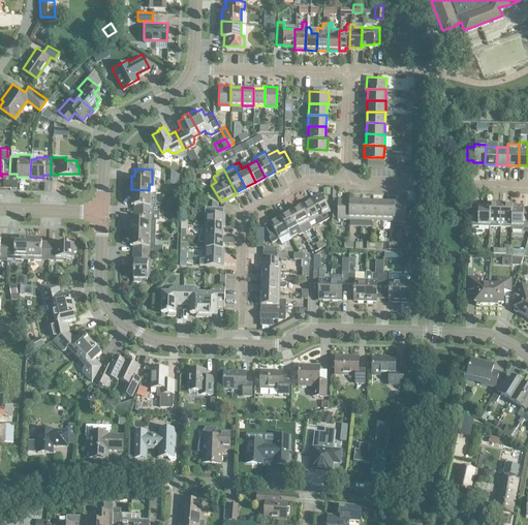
[(133,203),(133,210),(151,211),(151,204),(155,204),(155,190),(149,190),(131,189),(130,203),(133,203)]
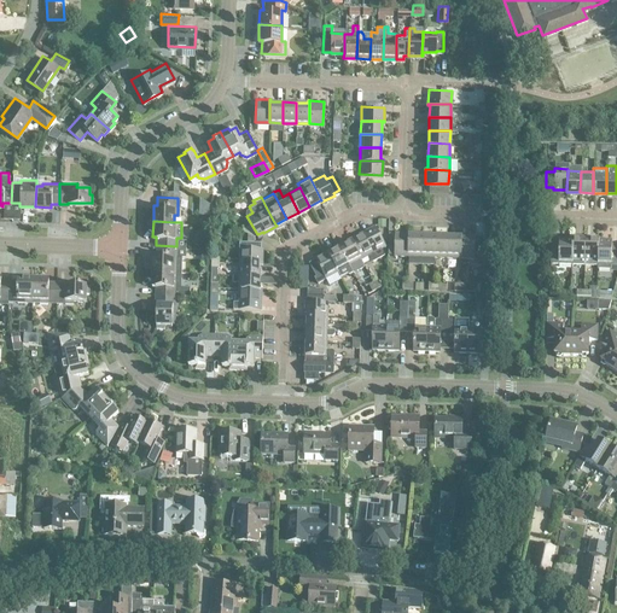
[(348,237),(349,239),(350,238),(360,257),(367,254),(370,258),(371,260),(383,252),(383,251),(380,246),(384,244),(374,225),(362,232),(361,229),(348,237)]
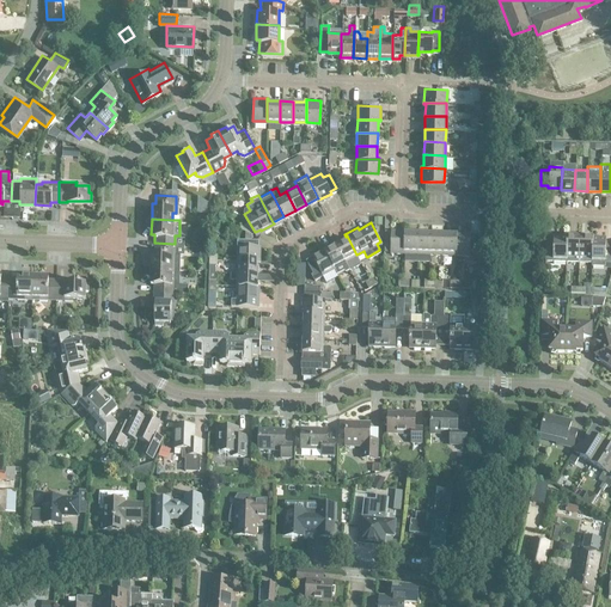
[(263,239),(274,233),(270,227),(260,232),(263,239)]
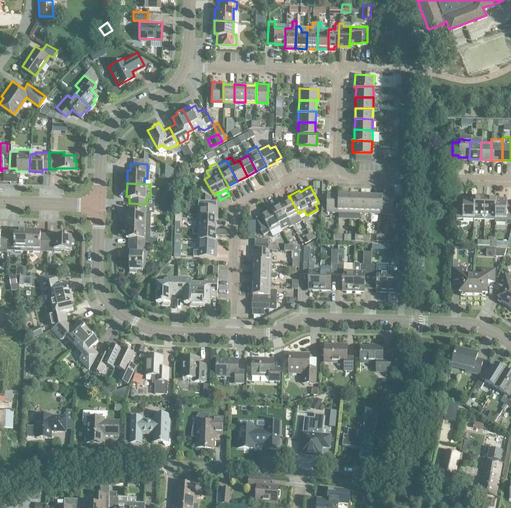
[(337,210),(337,191),(326,191),(325,210),(337,210)]
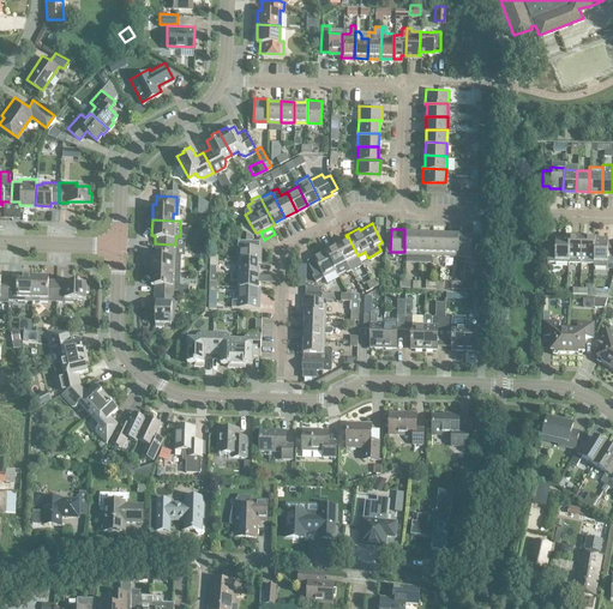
[(418,252),(418,231),(406,230),(406,229),(404,229),(404,252),(418,252)]
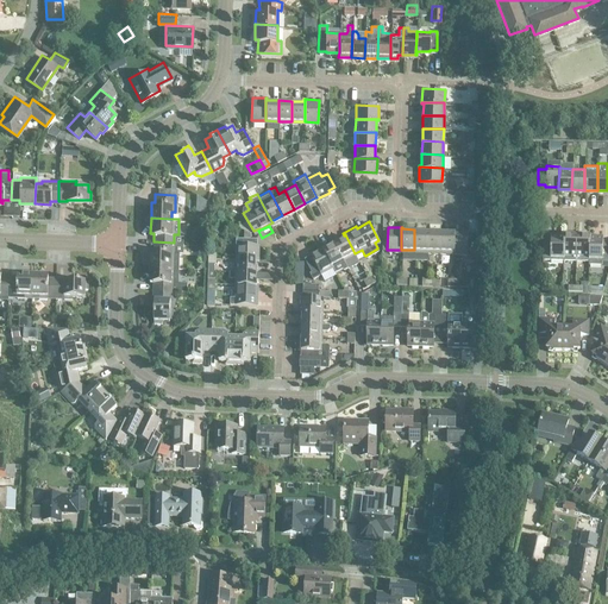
[(453,251),(453,228),(452,228),(452,231),(440,230),(440,251),(453,251)]
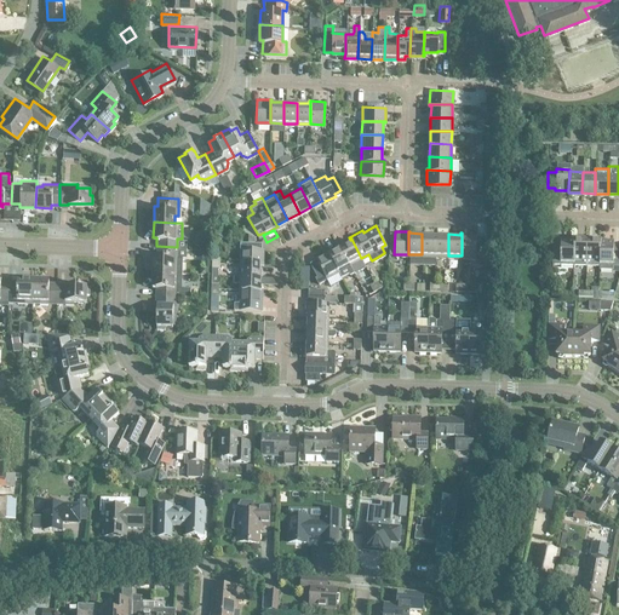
[(462,233),(462,256),(475,257),(475,252),(482,252),(483,235),(476,235),(476,234),(462,233)]
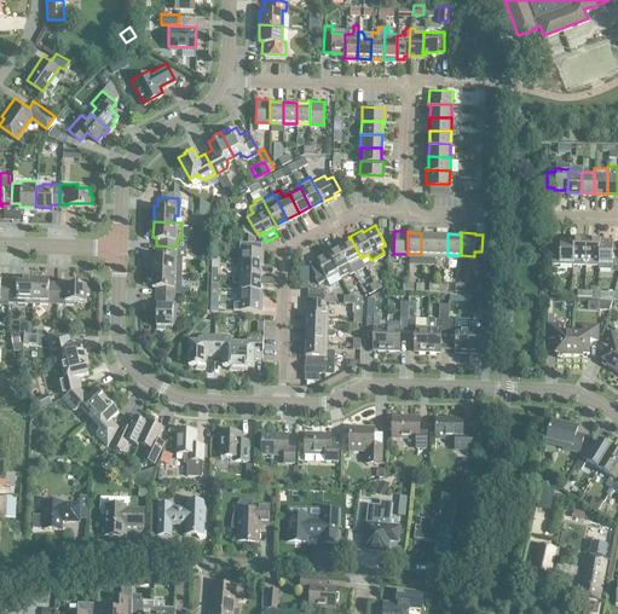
[(434,255),(434,233),(421,233),(421,254),(434,255)]
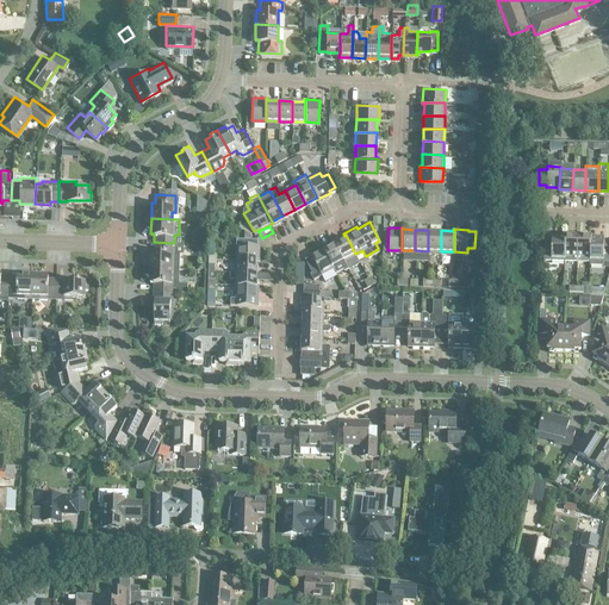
[(441,251),(441,230),(428,230),(428,251),(441,251)]
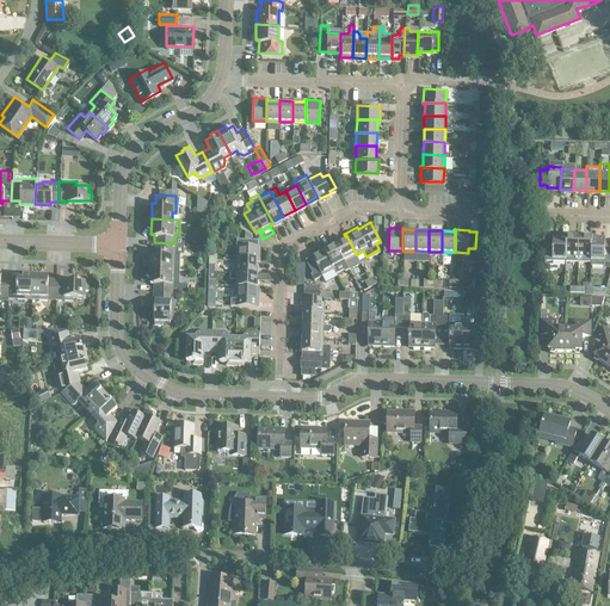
[(577,259),(578,233),(565,233),(565,235),(564,259),(577,259)]
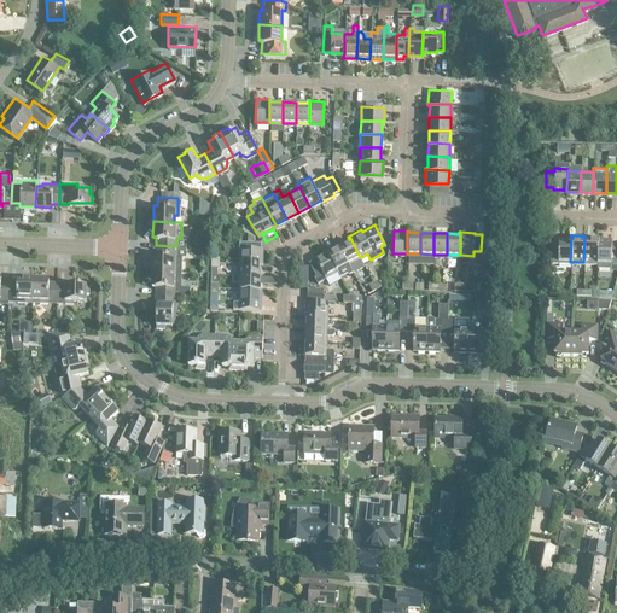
[(585,235),(583,262),(597,263),(598,239),(598,237),(585,235)]
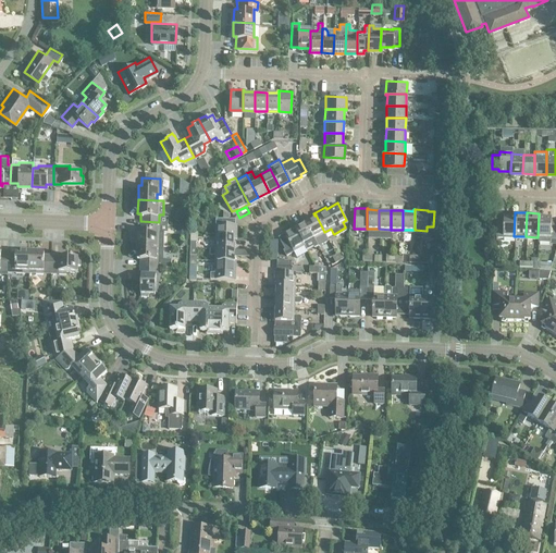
[(305,220),(314,237),(324,232),(316,214),(314,216),(305,220)]
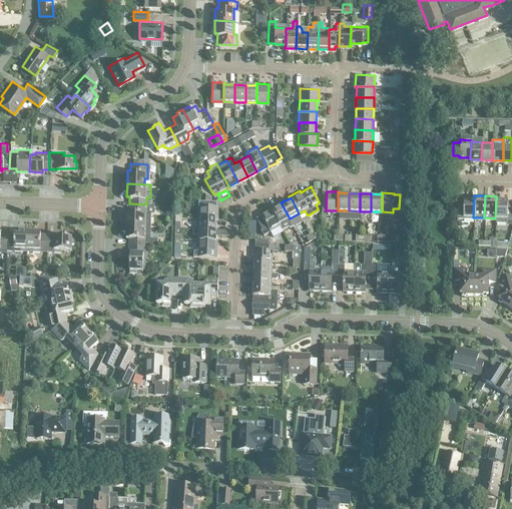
[(456,211),(457,211),(456,216),(473,217),(474,197),(463,197),(463,198),(457,198),(456,211)]
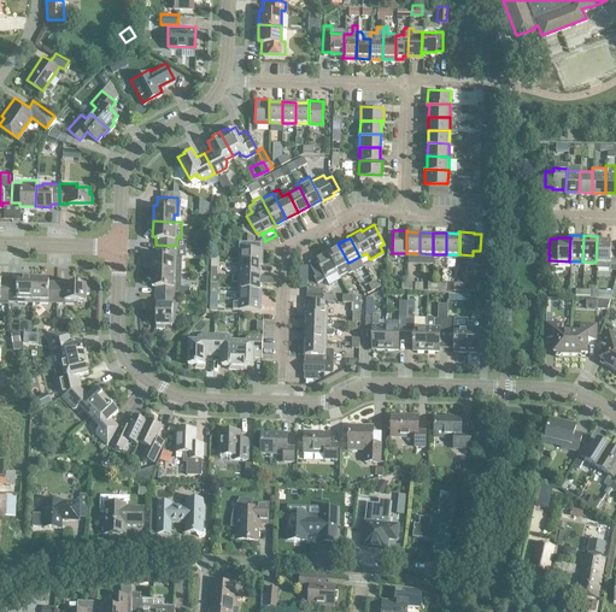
[(259,262),(262,262),(262,246),(259,246),(260,240),(238,239),(238,246),(239,246),(238,259),(259,260),(259,262)]
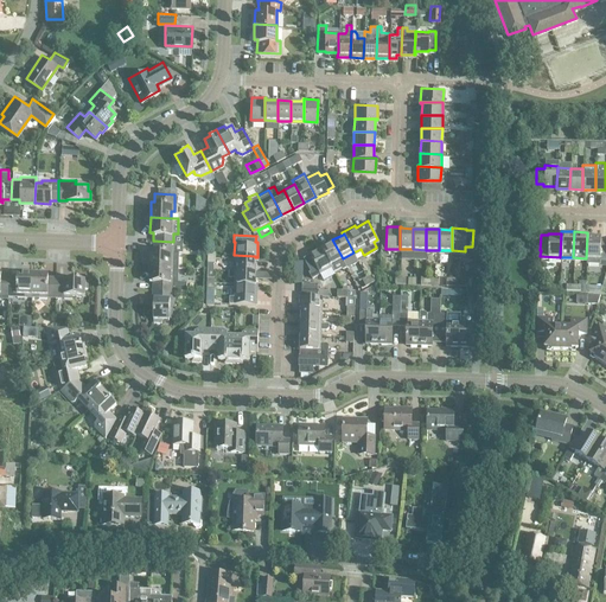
[(600,235),(587,235),(586,258),(586,261),(599,261),(599,257),(605,256),(605,236),(600,237),(600,235)]
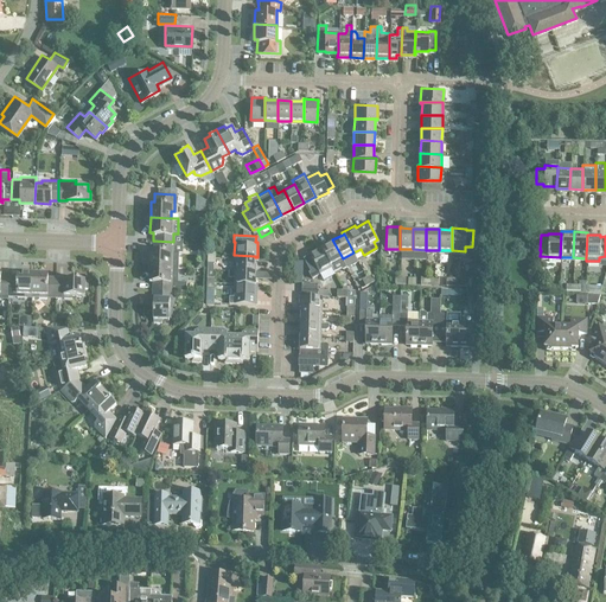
[(265,254),(273,248),(267,237),(257,243),(265,254)]
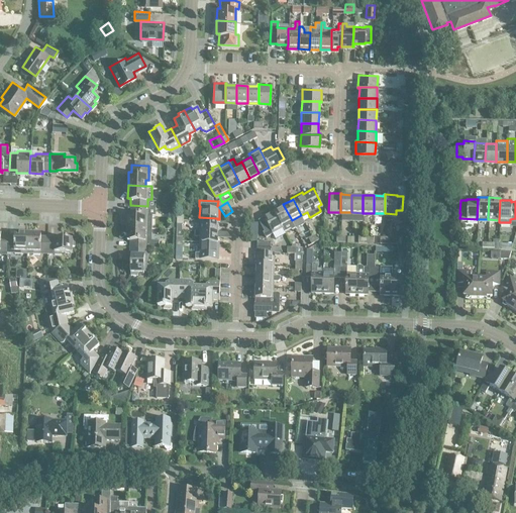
[(283,204),(274,209),(274,210),(282,225),(284,229),(290,226),(291,227),(294,225),(292,220),(283,204)]
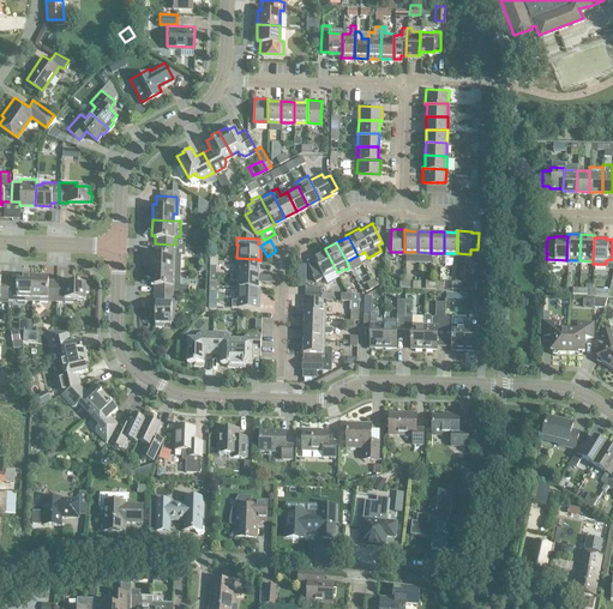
[(151,252),(150,267),(180,269),(180,253),(175,252),(175,245),(155,243),(155,252),(151,252)]
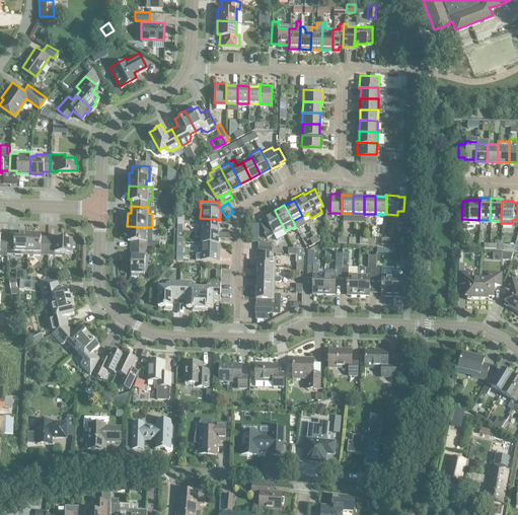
[(285,230),(283,226),(275,211),(275,210),(275,209),(264,215),(264,216),(260,219),(265,229),(263,230),(266,236),(273,232),(276,237),(286,231),(285,230)]
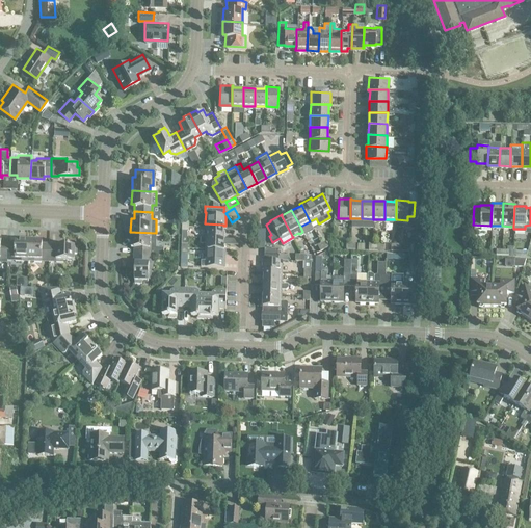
[(223,236),(223,226),(223,225),(205,223),(205,235),(223,236)]
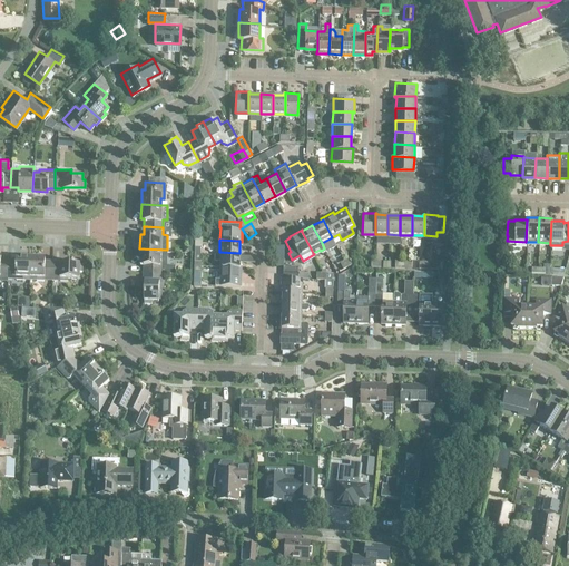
[(143,263),(141,271),(162,271),(174,272),(174,263),(166,263),(167,250),(139,249),(139,263),(143,263)]
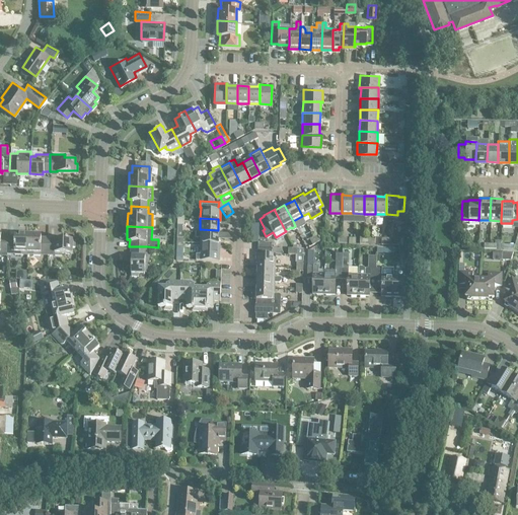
[(218,230),(200,229),(195,229),(195,235),(200,235),(200,240),(217,241),(217,240),(218,230)]
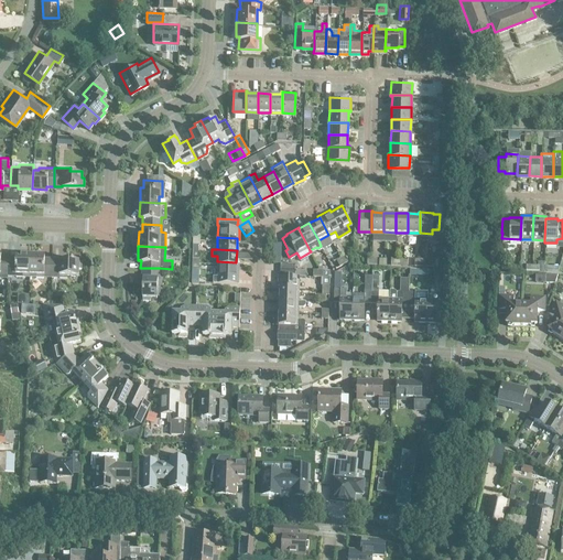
[(15,255),(8,255),(7,273),(22,273),(22,271),(29,271),(30,251),(15,251),(15,255)]
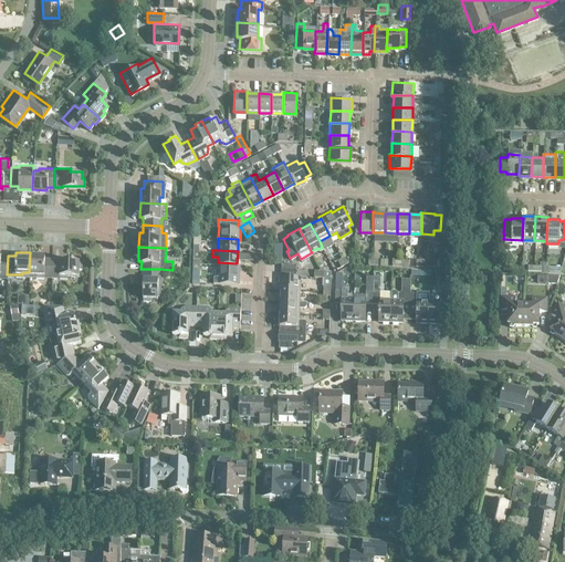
[(35,276),(51,276),(51,257),(43,257),(43,253),(30,252),(29,272),(35,272),(35,276)]
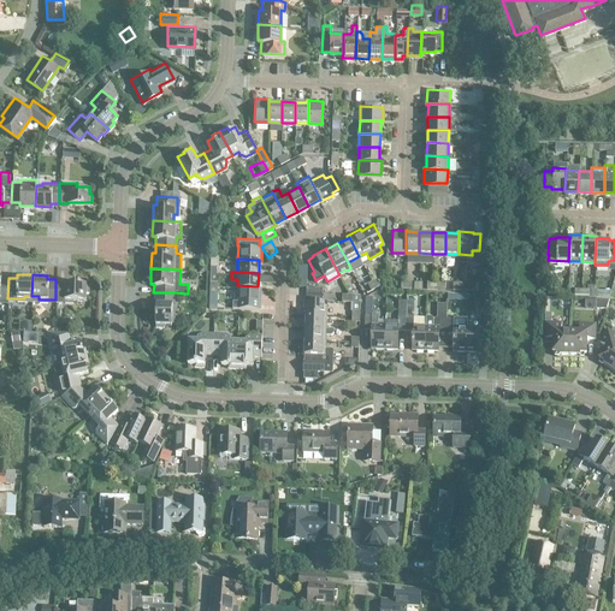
[(88,282),(86,282),(65,282),(65,279),(55,279),(55,300),(72,300),(72,297),(84,297),(84,291),(88,291),(88,282)]
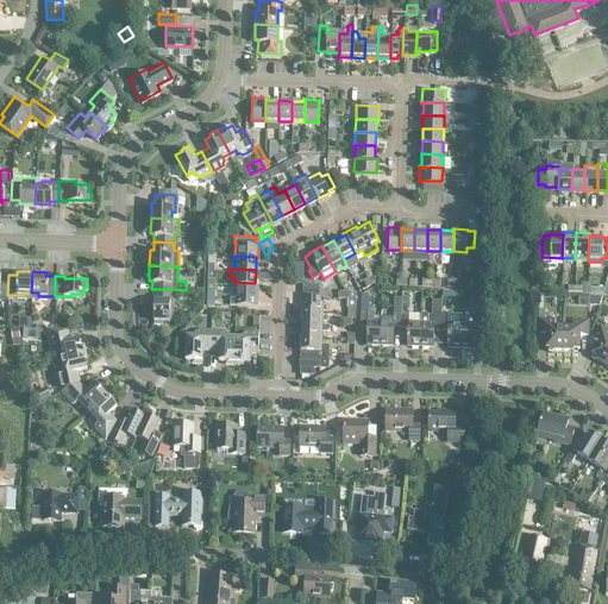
[(255,303),(255,296),(257,296),(257,282),(255,282),(255,283),(234,282),(233,296),(230,296),(230,302),(255,303)]
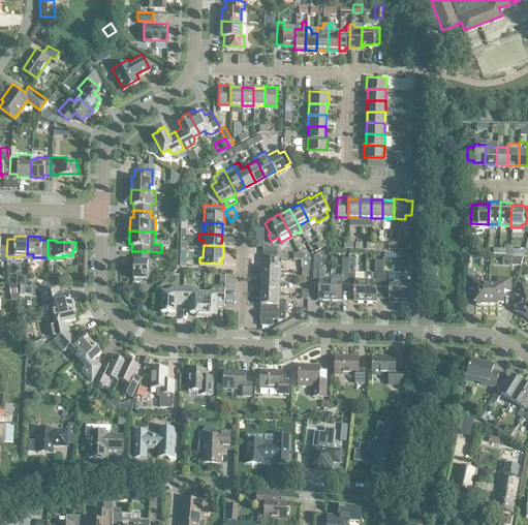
[(285,250),(276,250),(261,250),(261,256),(260,255),(259,269),(261,269),(261,268),(279,269),(280,256),(285,256),(285,250)]
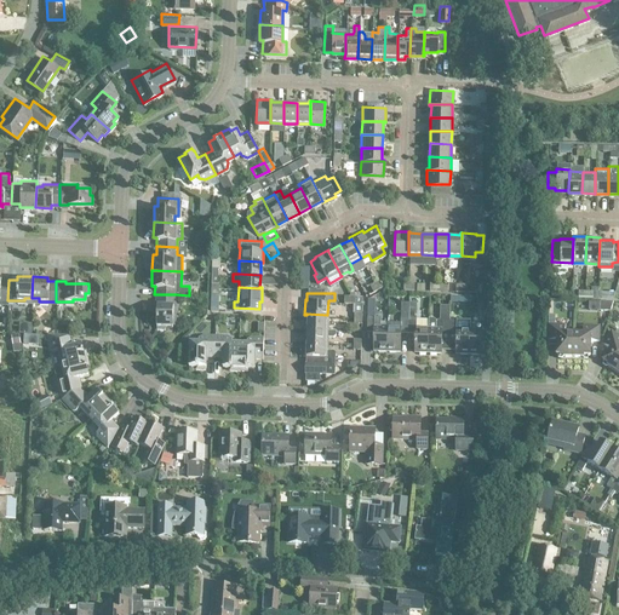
[(175,311),(176,294),(154,294),(154,303),(156,303),(155,327),(165,327),(165,323),(172,325),(172,311),(175,311)]
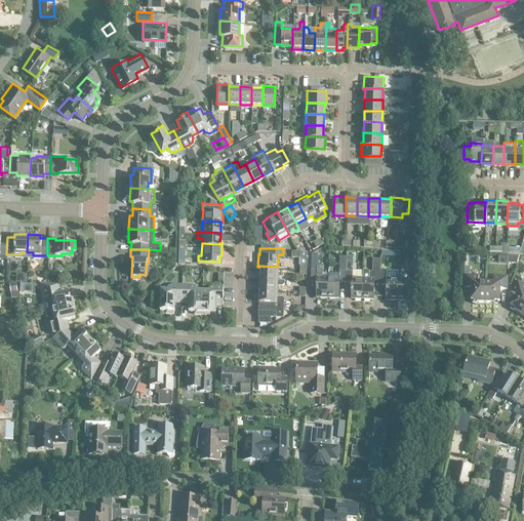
[(518,252),(507,252),(507,261),(516,261),(518,252)]
